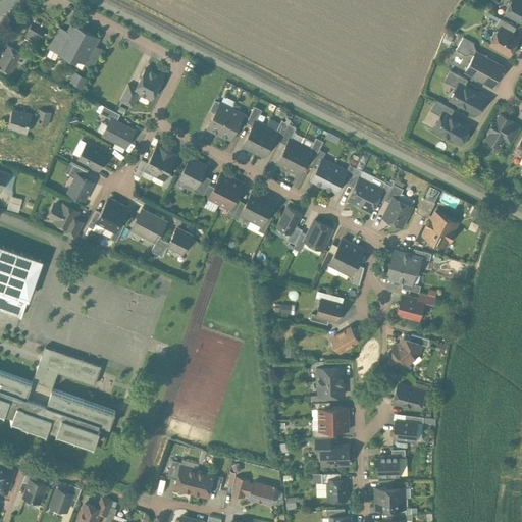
[(521,22),(521,1),(520,0),(512,0),(512,2),(508,3),(507,6),(508,9),(505,13),(521,22)]
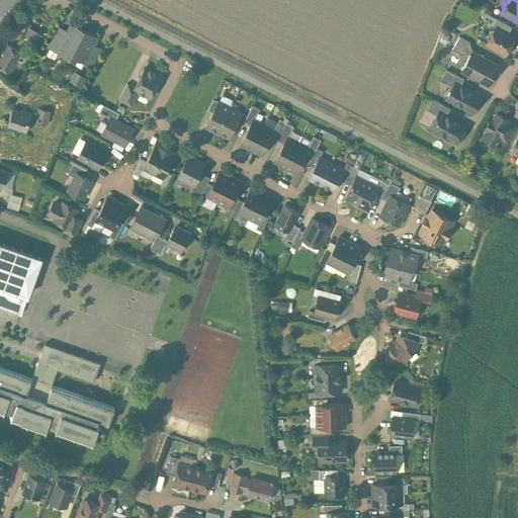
[(512,26),(496,18),(492,25),(496,27),(508,33),(512,26)]
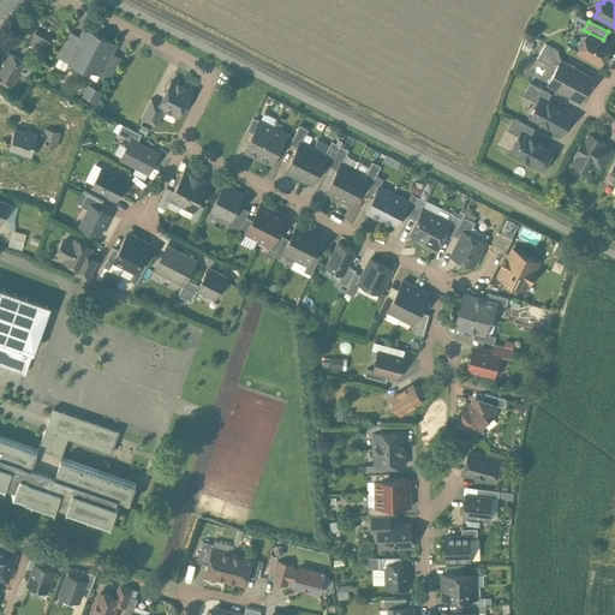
[(85,28),(78,41),(77,40),(70,54),(63,51),(59,57),(89,72),(91,70),(101,75),(109,57),(111,58),(117,45),(85,28)]
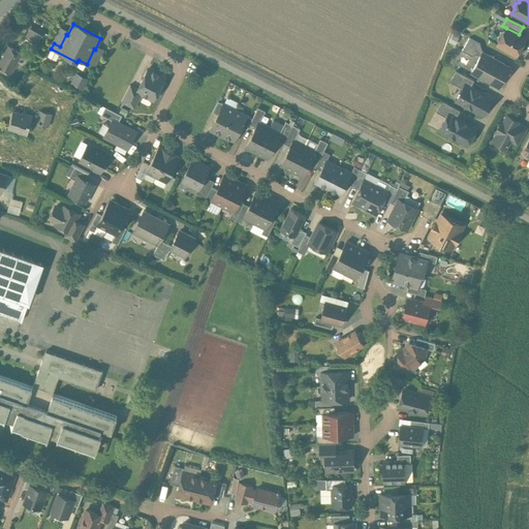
[(44,33),(32,26),(26,36),(38,43),(44,33)]
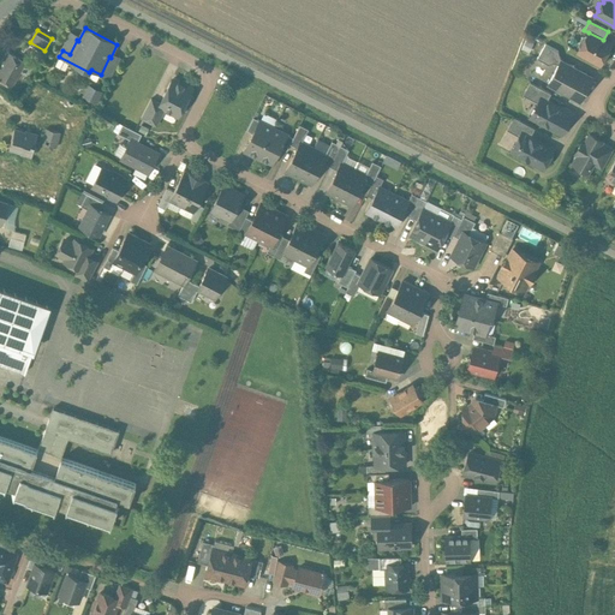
[(603,40),(589,33),(587,35),(583,36),(579,43),(580,48),(578,52),(599,64),(611,45),(603,40)]
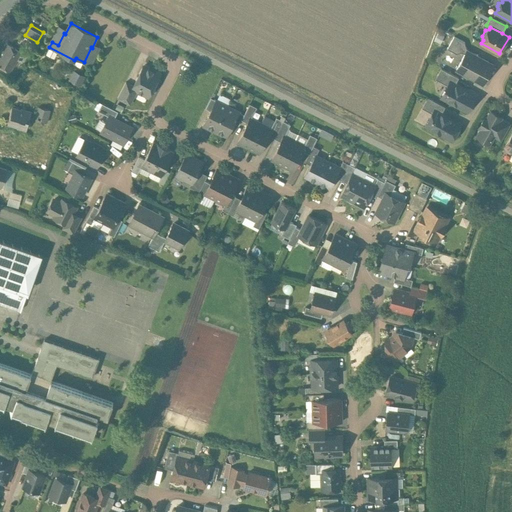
[(64,33),(58,30),(52,42),(58,45),(64,33)]
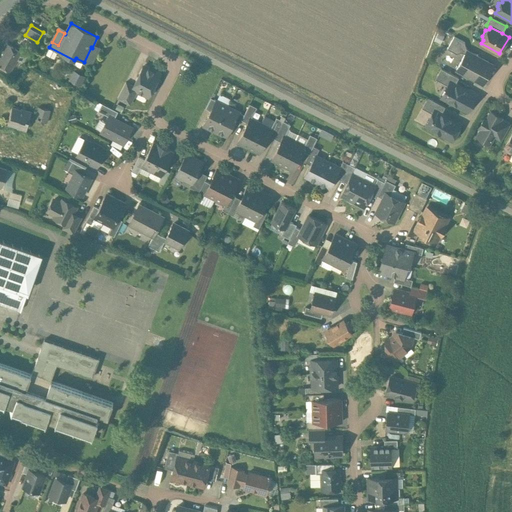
[(465,42),(454,37),(448,48),(457,54),(462,52),(465,54),(467,50),(465,42)]
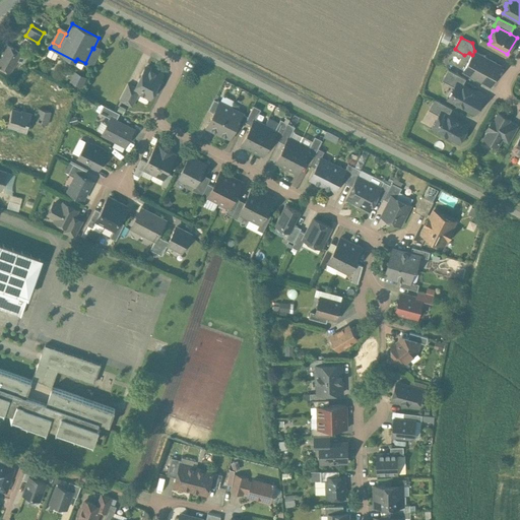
[(22,54),(6,45),(0,55),(0,68),(10,74),(22,54)]
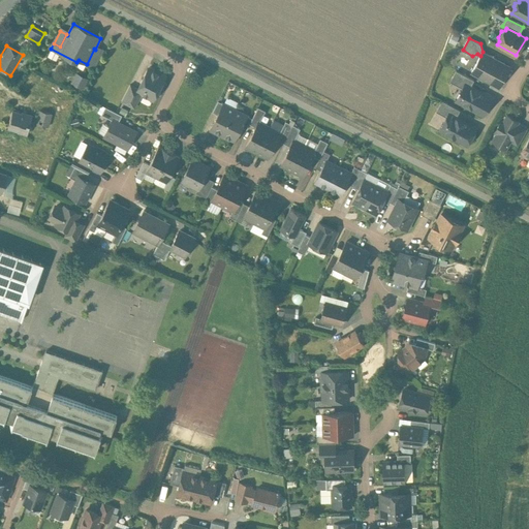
[(94,49),(87,64),(94,67),(101,53),(95,50),(94,49)]
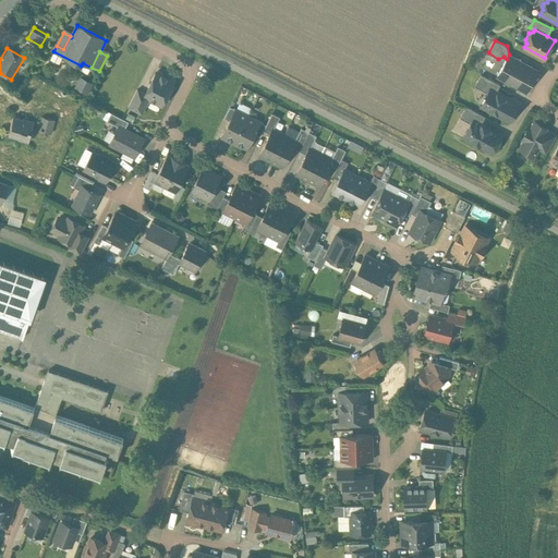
[(509,55),(507,59),(497,76),(526,92),(537,71),(509,55)]
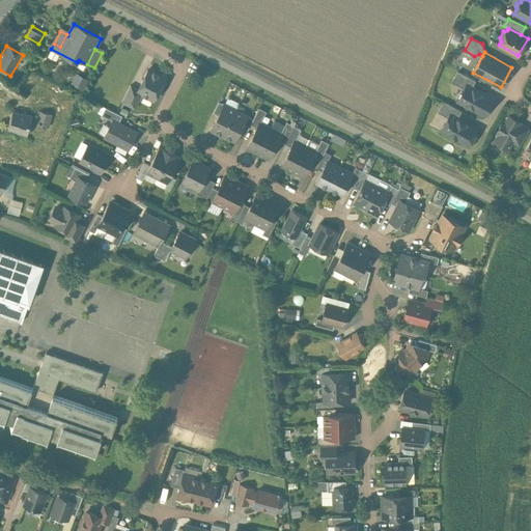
[(139,89),(137,92),(142,94),(154,101),(166,77),(149,68),(139,89)]
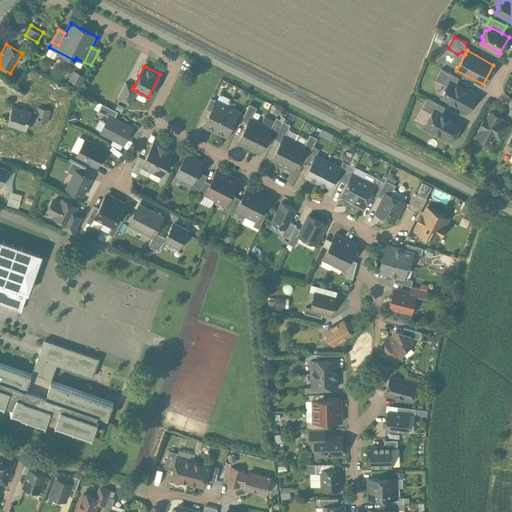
[(459,78),(441,68),(436,79),(448,86),(450,81),(456,84),(459,78)]
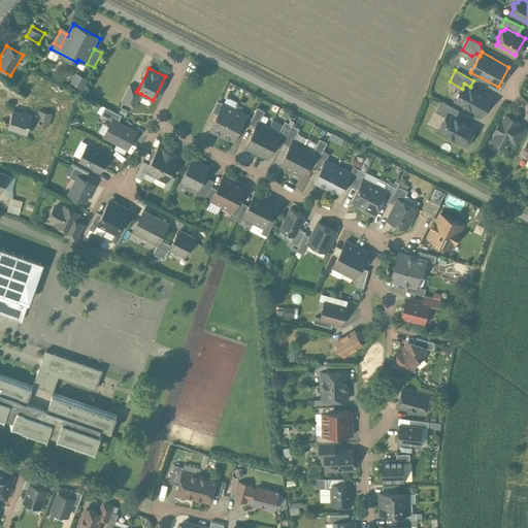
[(87,80),(75,74),(72,83),(83,88),(87,80)]
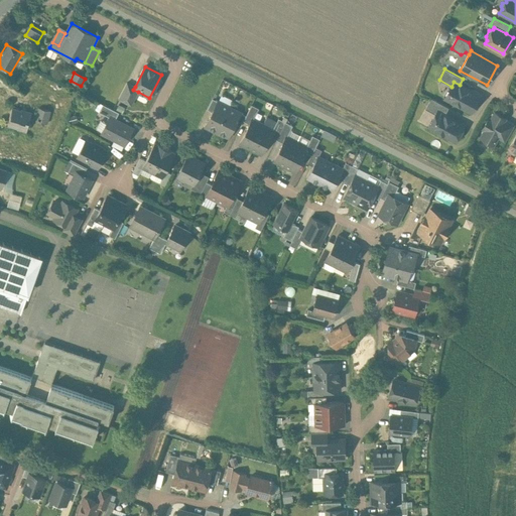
[(460,85),(454,82),(452,87),(449,90),(450,91),(446,98),(445,97),(445,98),(472,113),(481,96),(460,85)]
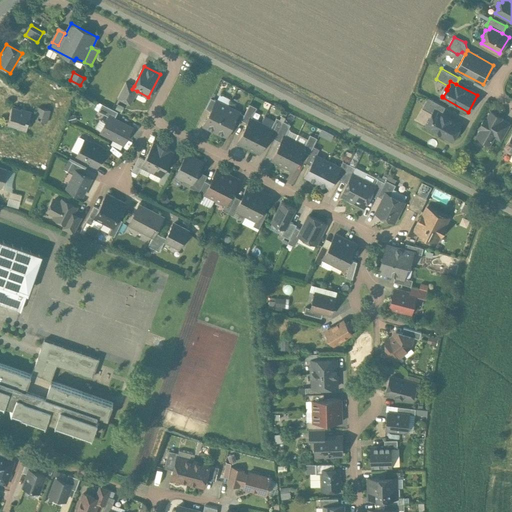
[(126,82),(117,98),(127,103),(131,96),(134,97),(137,91),(132,89),(134,86),(126,82)]
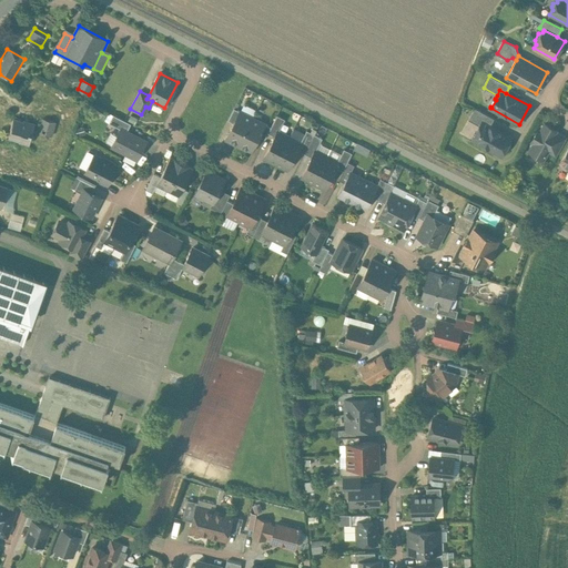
[(494,119),(475,108),(468,120),(480,127),(483,122),(490,125),(494,119)]
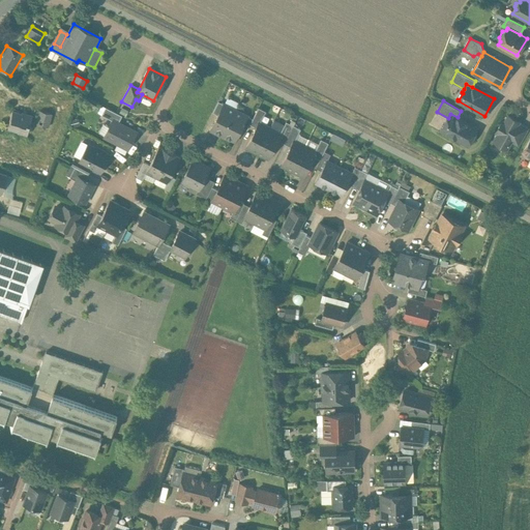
[(218,101),(212,113),(218,115),(224,105),(218,101)]
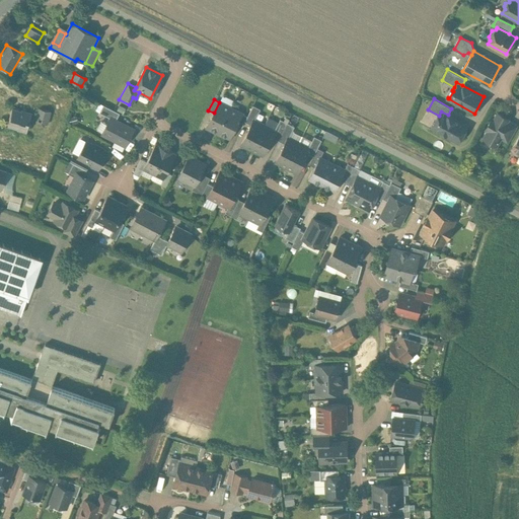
[(231,107),(219,101),(219,102),(214,113),(207,127),(218,133),(231,107)]
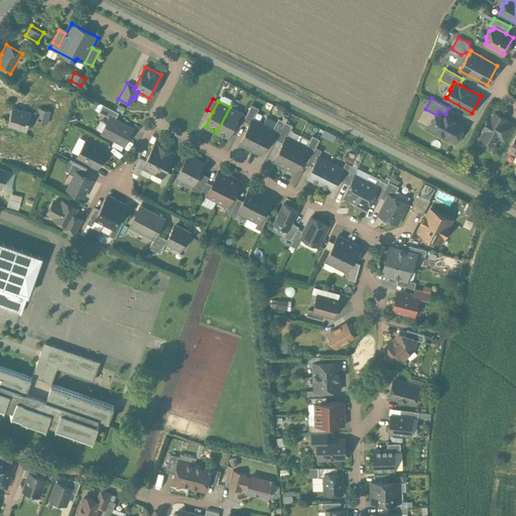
[(119,113),(103,104),(99,112),(110,117),(115,119),(119,113)]
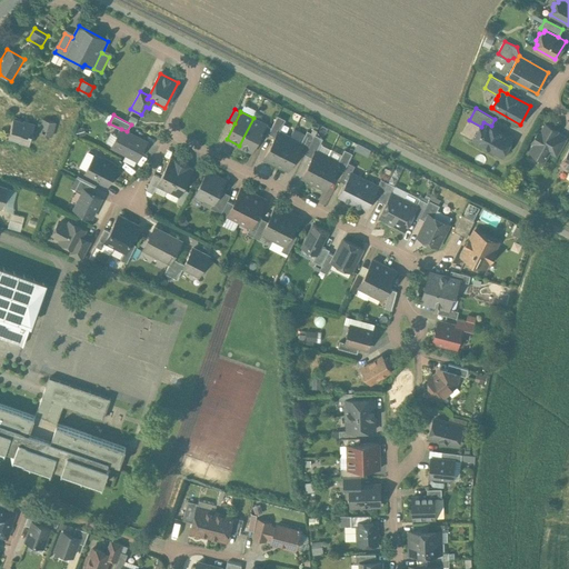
[(271,128),(269,133),(276,137),(278,131),(279,131),(286,119),(278,116),(271,128)]
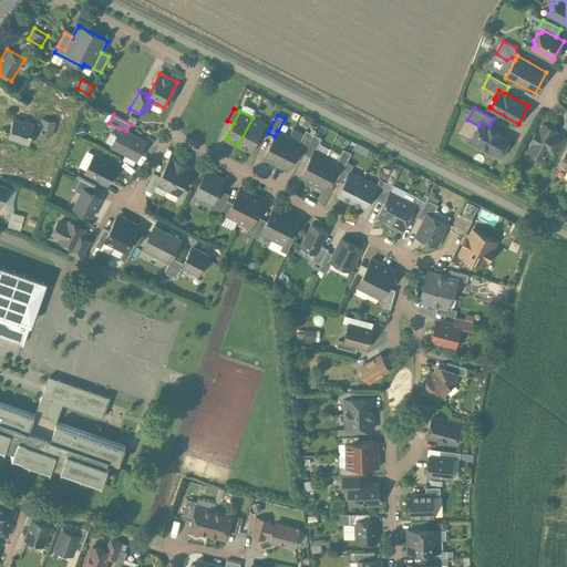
[(265,124),(253,117),(238,145),(250,152),(258,136),(265,124)]
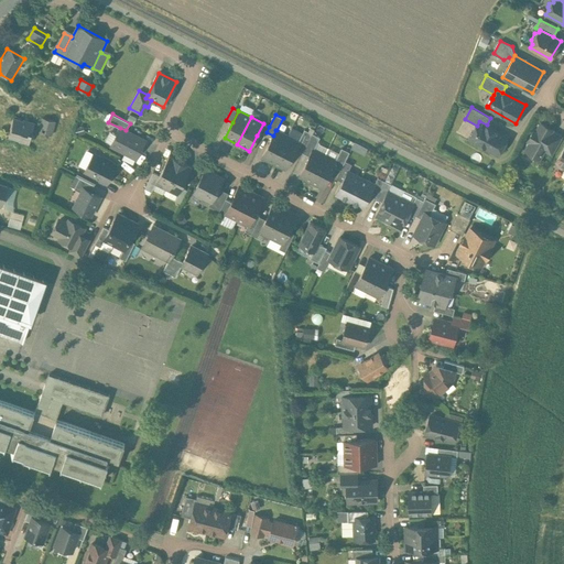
[(55,121),(43,118),(39,133),(51,136),(55,121)]
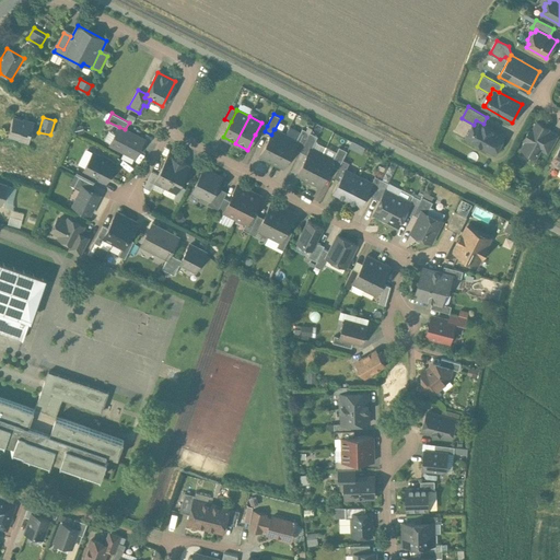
[(22,120),(12,118),(8,136),(19,139),(19,140),(28,143),(34,123),(22,119),(22,120)]
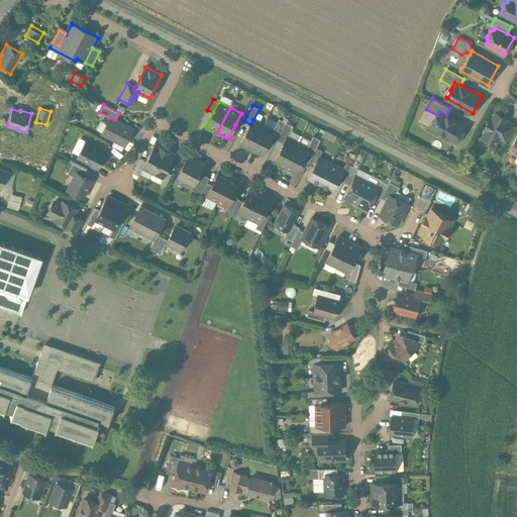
[(446,114),(439,111),(437,115),(435,118),(436,119),(432,127),(430,126),(430,127),(456,141),(466,125),(446,114)]
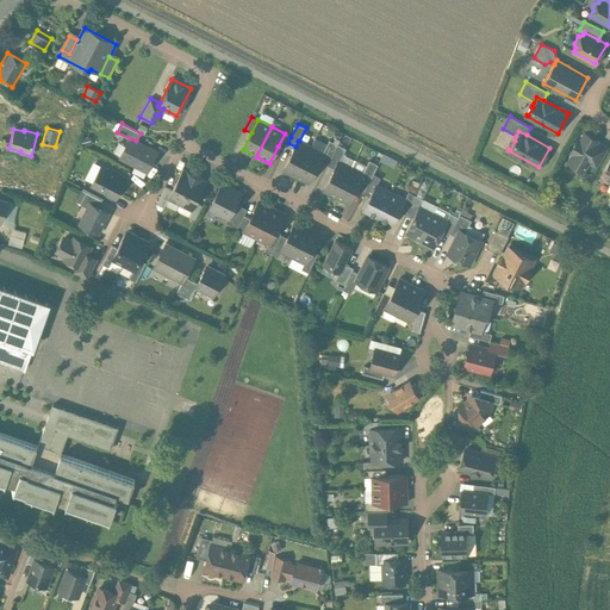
[(585,132),(580,141),(578,139),(571,151),(574,153),(568,162),(571,163),(582,169),(584,170),(589,162),(590,163),(601,144),(596,142),(597,139),(585,132)]
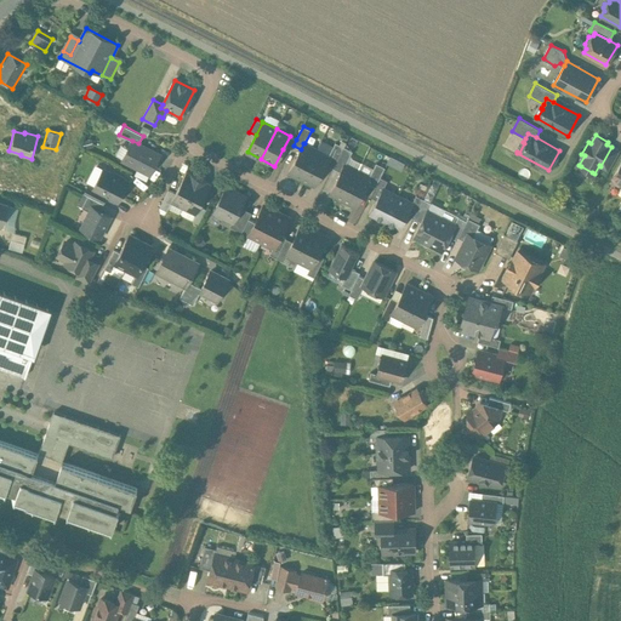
[(296,140),(290,136),(283,149),(290,152),(294,146),(296,140)]
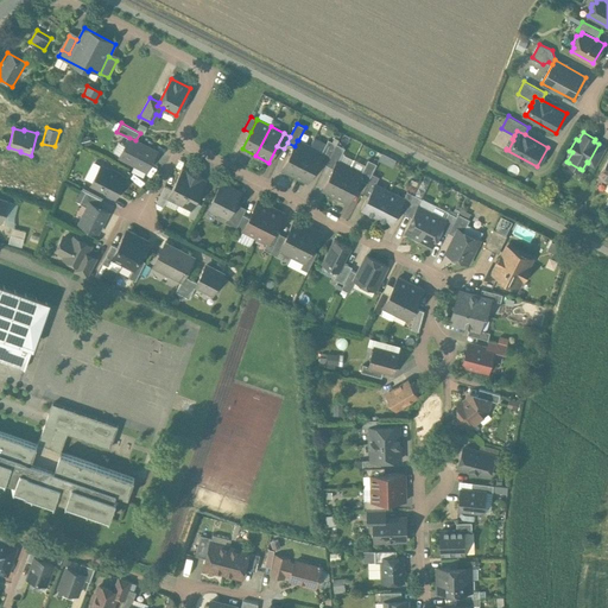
[(311,144),(323,150),(327,143),(316,137),(311,144)]
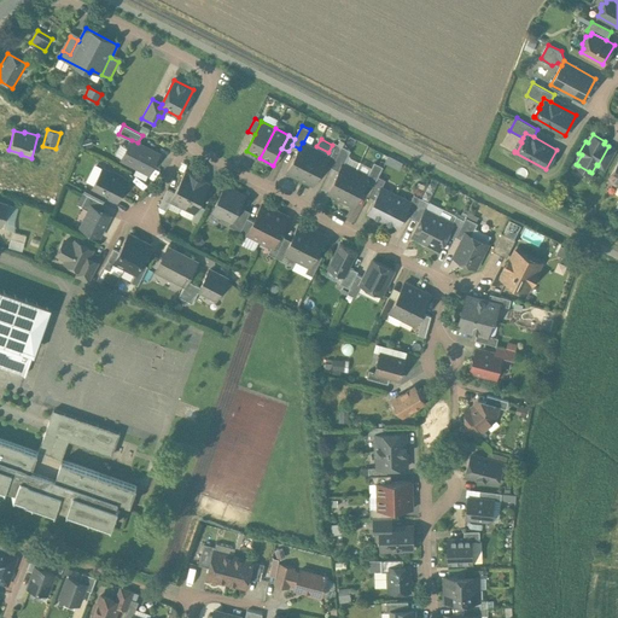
[(138,143),(132,140),(128,149),(121,145),(116,155),(122,158),(122,159),(150,174),(159,155),(138,143)]
